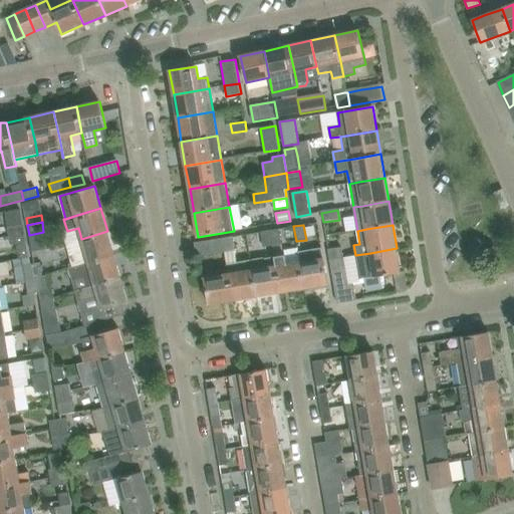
[(24,235),(22,226),(7,228),(9,238),(24,235)]
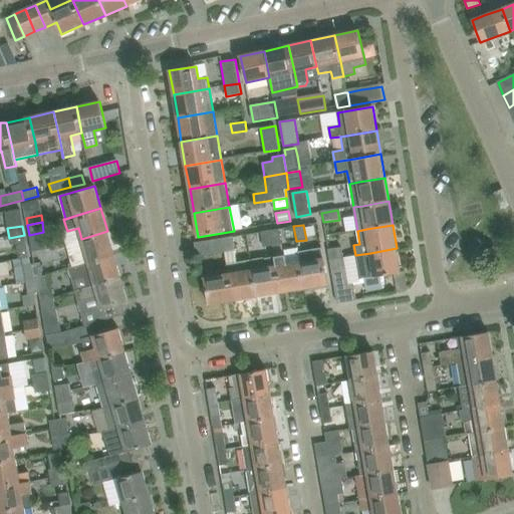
[(279,229),(270,230),(272,245),(281,244),(279,229)]
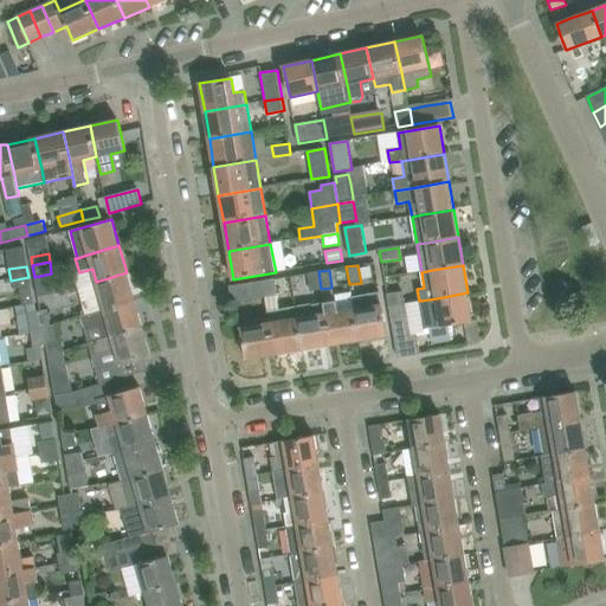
[(321,289),(318,271),(308,274),(310,291),(321,289)]
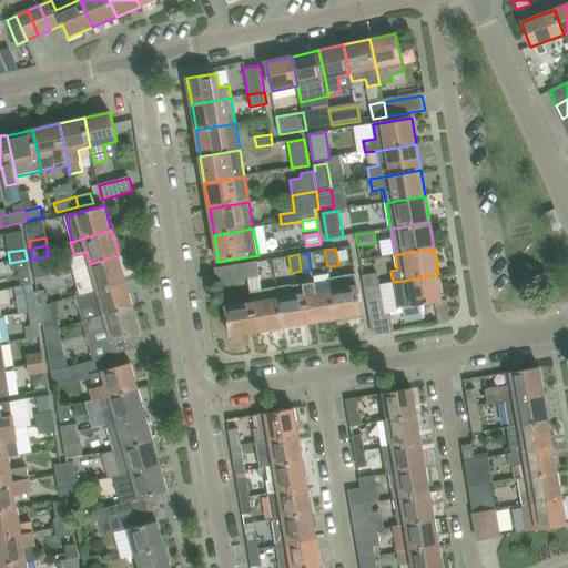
[(90,264),(93,276),(77,281),(81,294),(100,288),(127,281),(119,255),(90,264)]
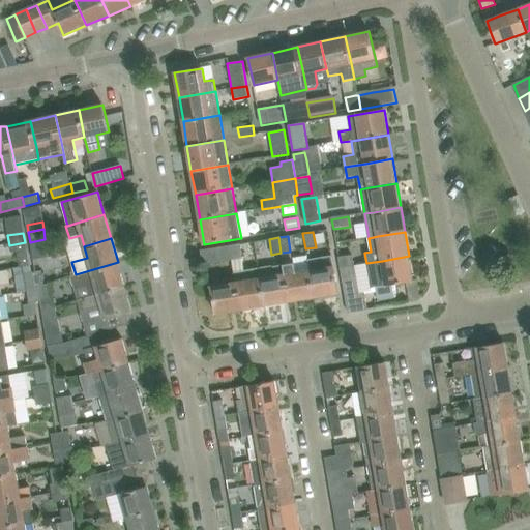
[(25,242),(9,245),(10,254),(26,251),(25,242)]
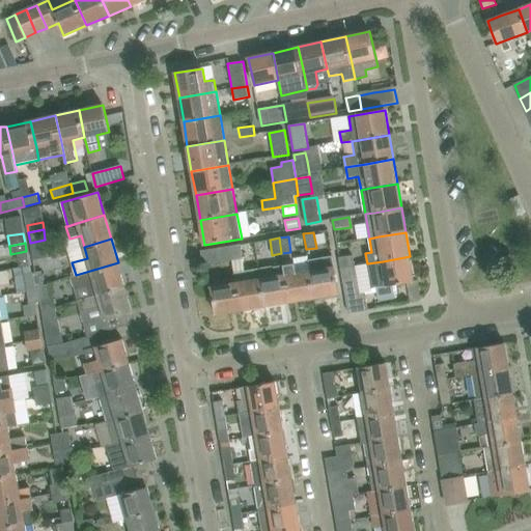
[(266,306),(260,279),(259,270),(245,272),(240,245),(230,247),(232,259),(236,283),(241,310),(266,306)]
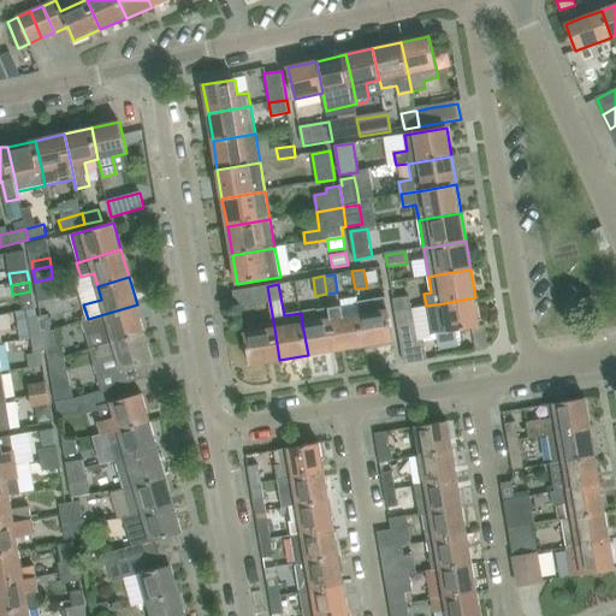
[(270,301),(267,286),(234,291),(236,307),(270,301)]
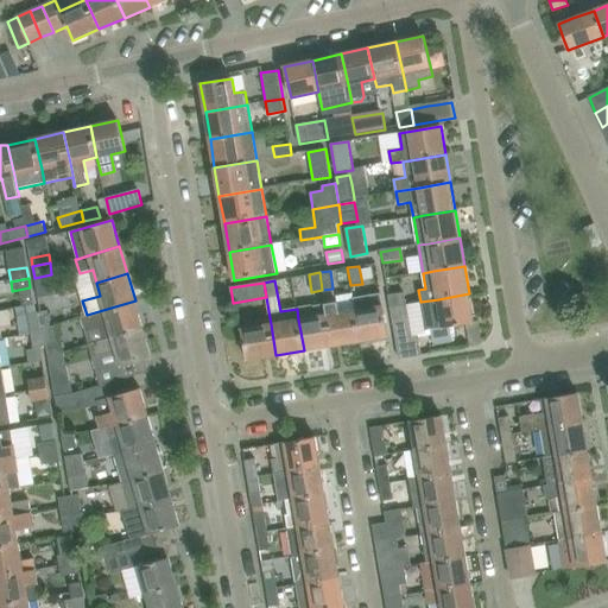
[(31,292),(19,295),(21,306),(33,304),(31,292)]
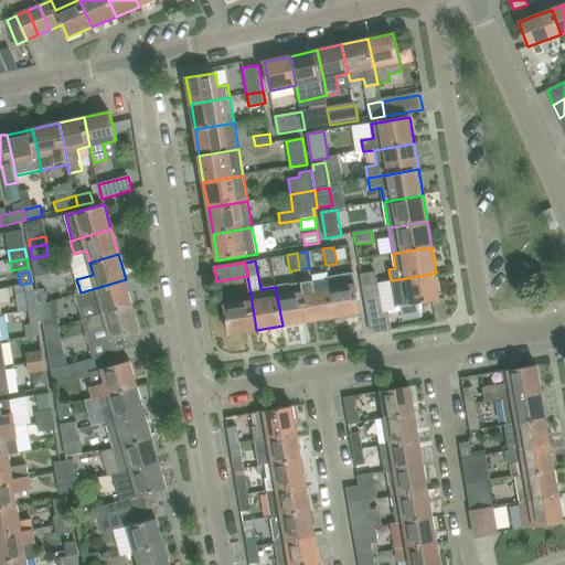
[(376,272),(361,274),(363,286),(379,283),(376,272)]
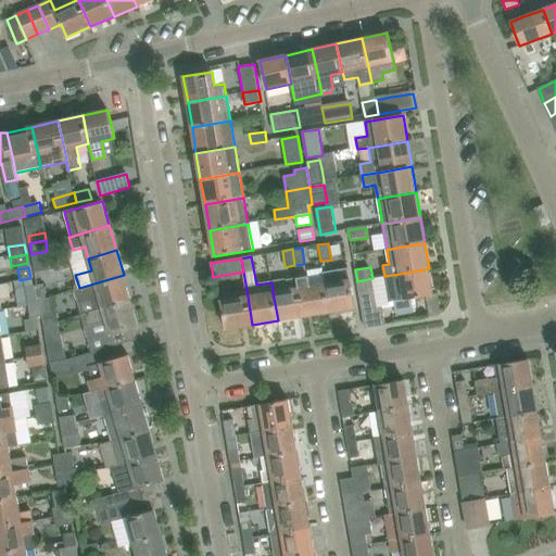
[(329,313),(355,308),(349,268),(323,274),(324,283),(329,313)]
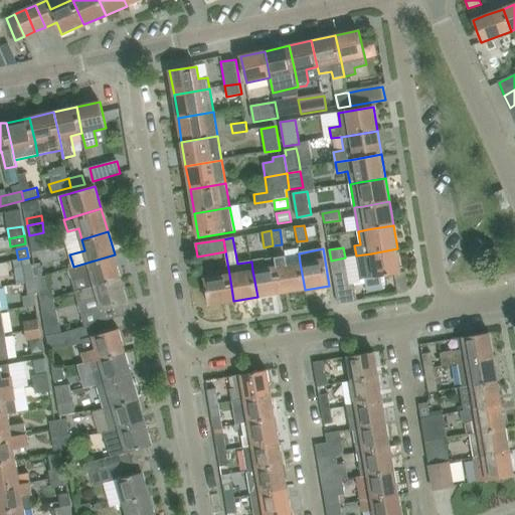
[(356,255),(360,280),(364,280),(380,277),(401,273),(397,248),(371,253),(356,255)]
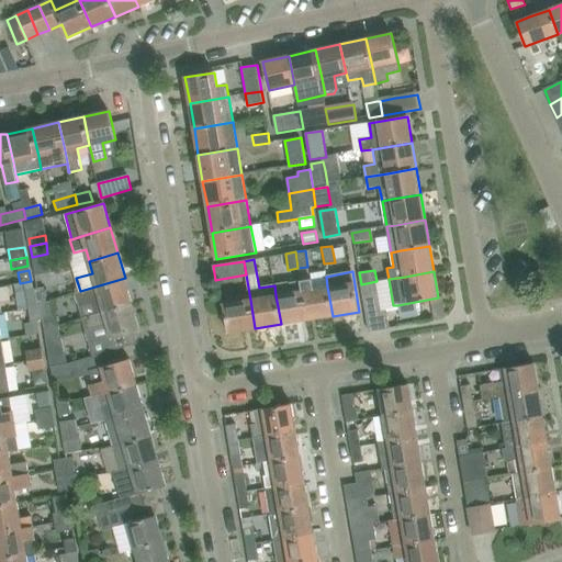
[(93,302),(97,315),(133,304),(125,278),(99,285),(80,291),(74,293),(78,306),(93,302)]
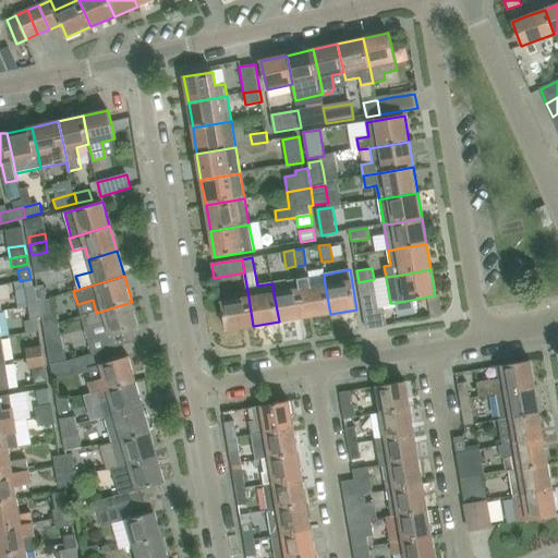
[(304,317),(330,314),(325,284),(312,287),(310,277),(307,277),(298,279),(300,289),(304,317)]
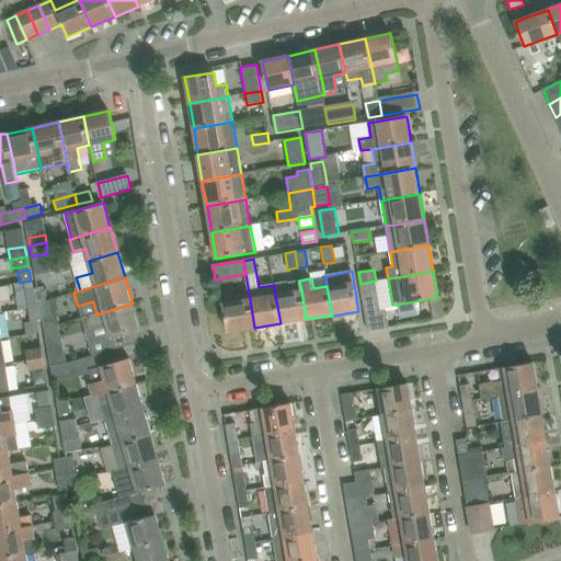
[(299,281),(274,285),(275,295),(281,323),(306,319),(301,290),(299,281)]
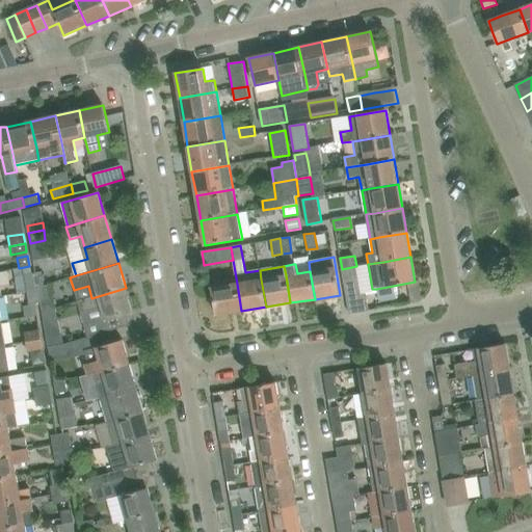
[(356,266),(342,269),(349,315),(369,311),(366,293),(366,291),(361,292),(356,266)]
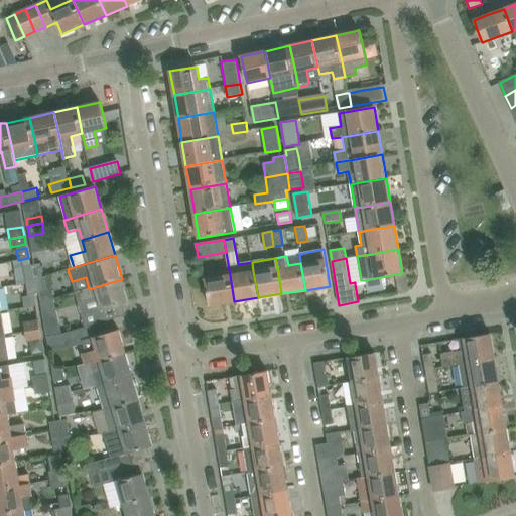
[(43,277),(40,262),(31,264),(34,278),(43,277)]
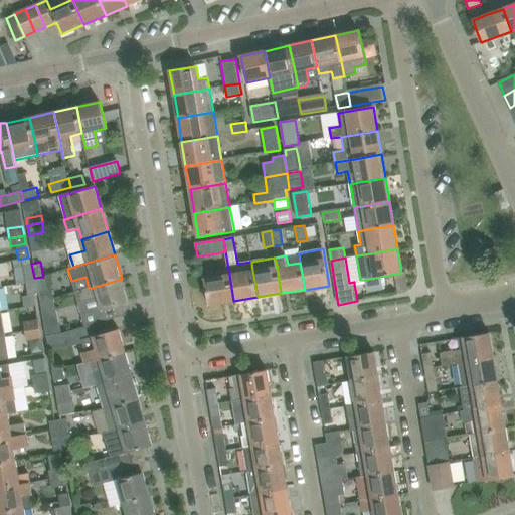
[(29,264),(22,265),(25,280),(34,278),(31,264),(29,264)]
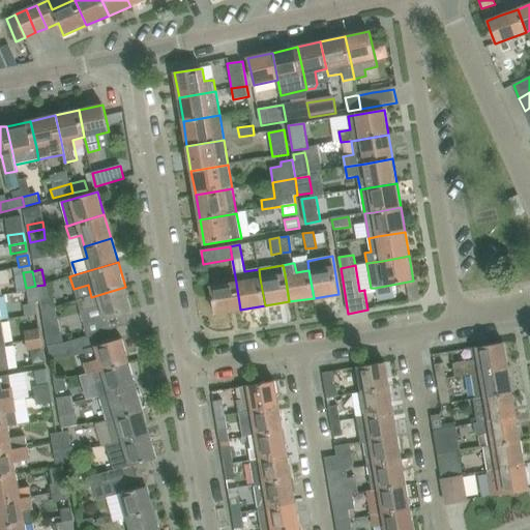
[(40,310),(55,307),(50,283),(45,285),(35,286),(37,301),(39,301),(40,310)]
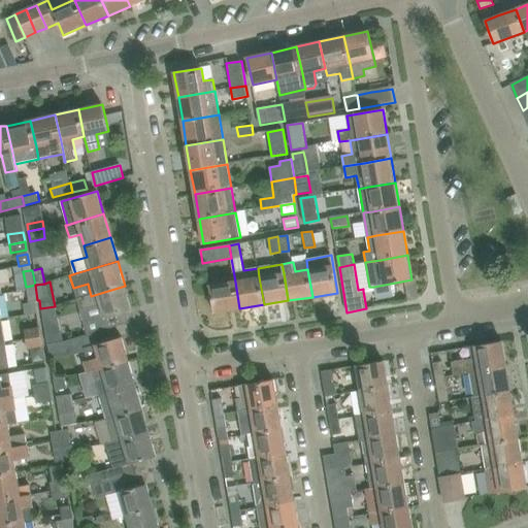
[(239,308),(235,282),(209,286),(215,312),(239,308)]
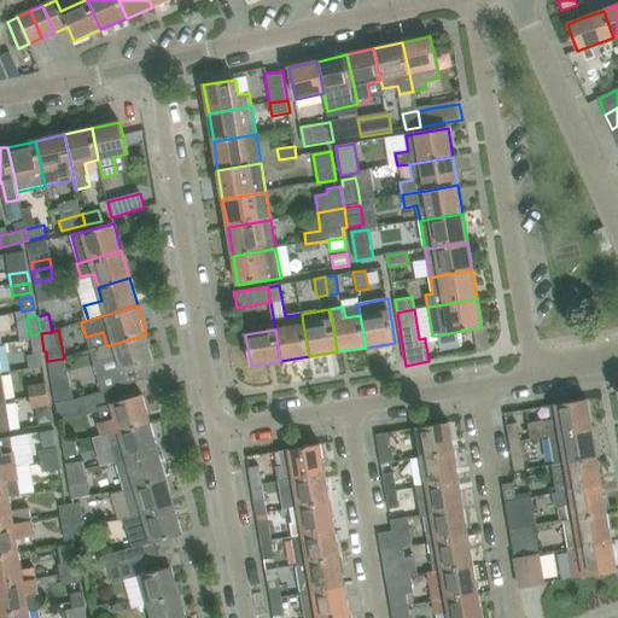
[(456,332),(437,336),(438,340),(439,350),(460,348),(456,332)]
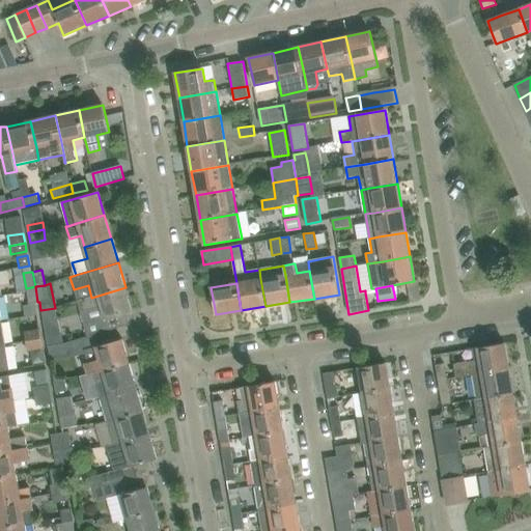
[(26,291),(28,304),(37,302),(35,286),(26,288),(26,291)]
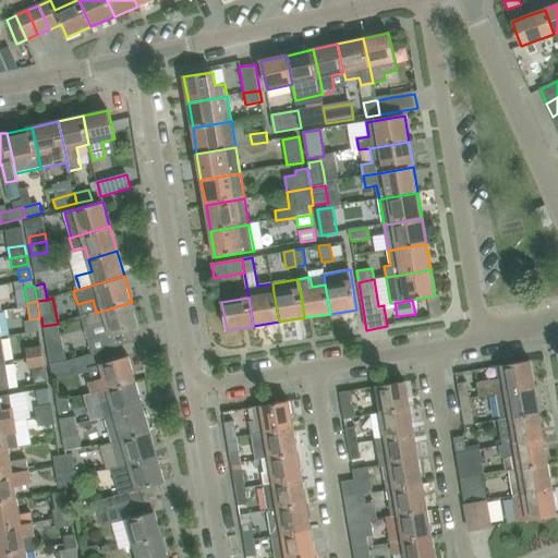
[(96,313),(82,317),(88,342),(92,353),(117,346),(114,335),(132,329),(133,329),(138,328),(132,302),(96,313)]
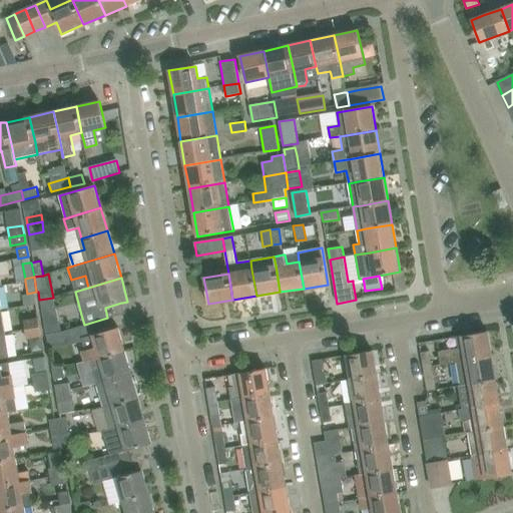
[(38,320),(24,323),(25,331),(39,329),(38,320)]
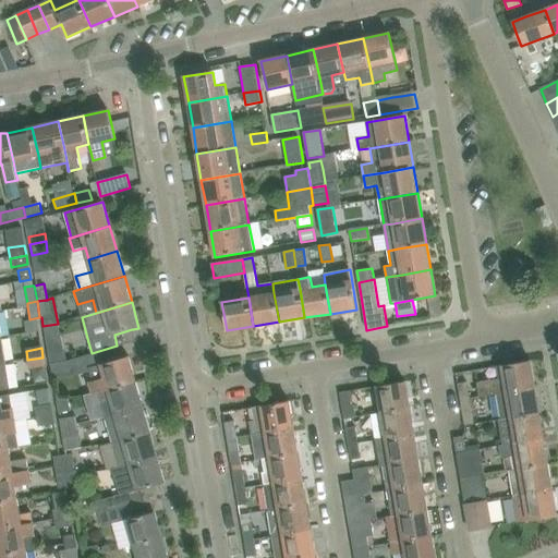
[(93,355),(80,360),(84,374),(91,372),(94,381),(89,383),(93,393),(109,389),(136,383),(129,356),(121,359),(118,348),(93,355)]
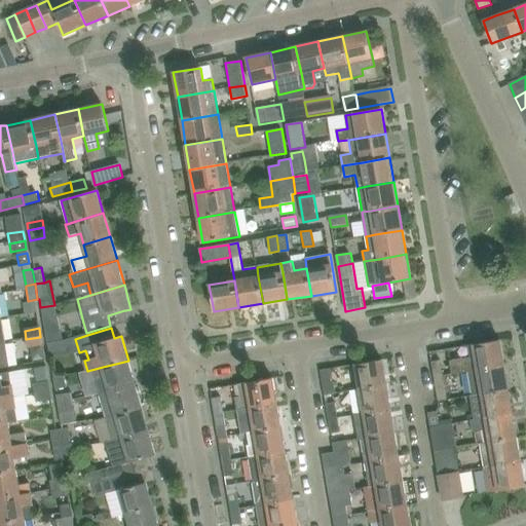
[(60,333),(45,335),(47,344),(62,341),(60,333)]
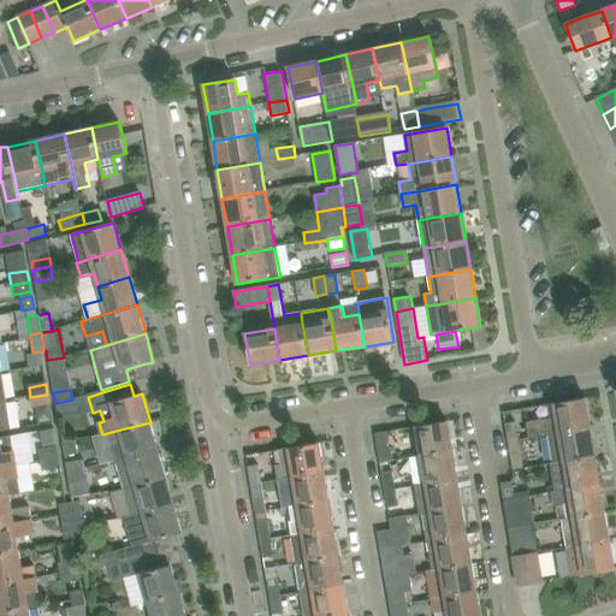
[(49,404),(47,395),(30,397),(33,408),(49,404)]
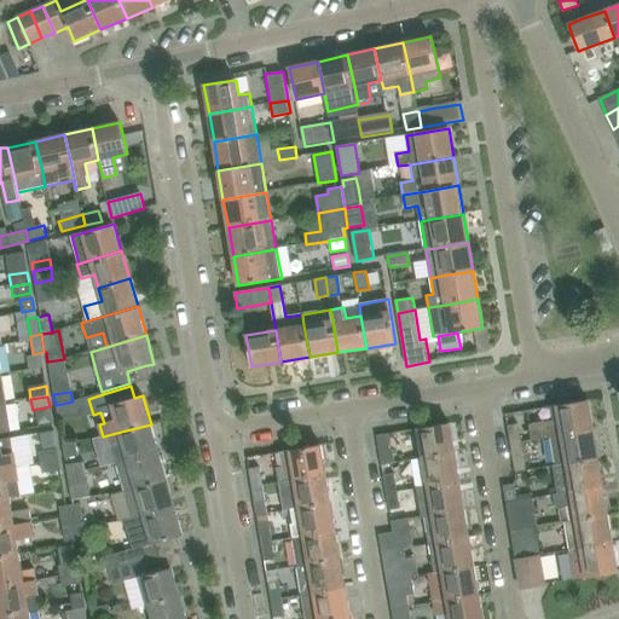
[(594,429),(589,400),(551,406),(553,421),(530,424),(532,439),(551,437),(562,434),(594,429)]
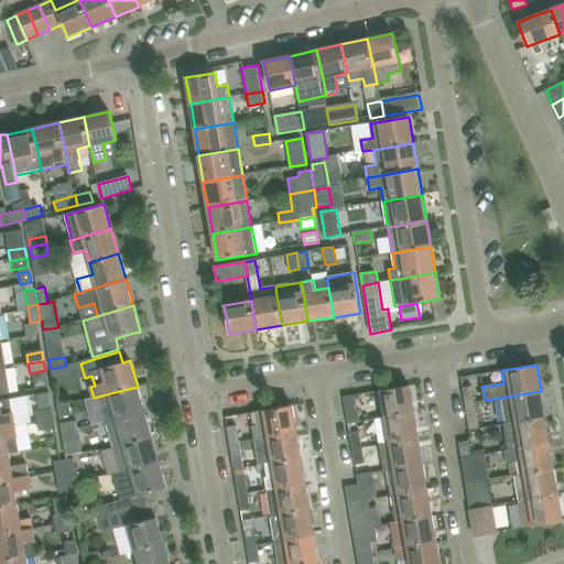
[(66,366),(51,369),(52,379),(53,379),(67,377),(66,366)]
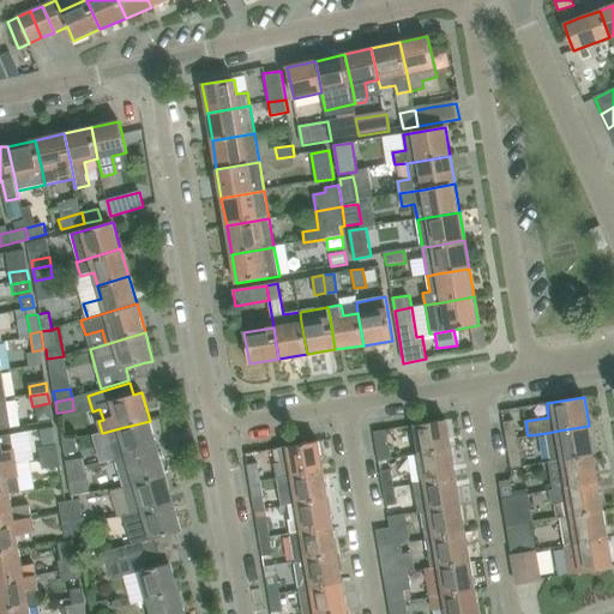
[(7,401),(0,401),(0,429),(12,428),(7,401)]
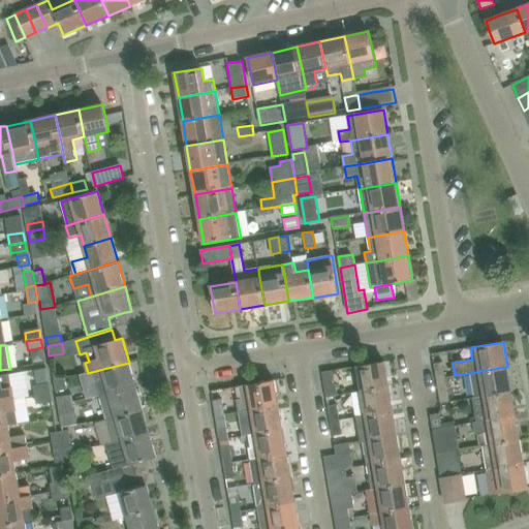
[(358,367),(361,386),(362,392),(389,386),(384,362),(358,367)]
